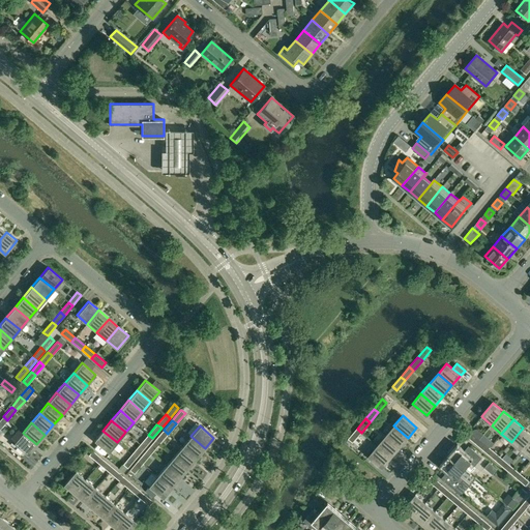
[(393,425),(385,436),(400,447),(408,438),(393,425)]
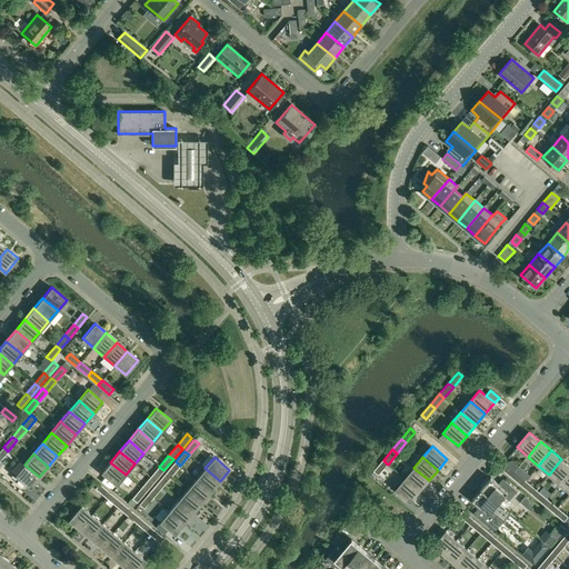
[(568,466),(561,459),(549,475),(559,483),(568,471),(568,466)]
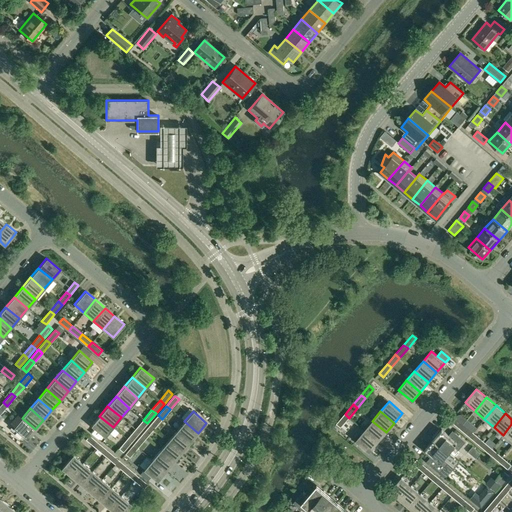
[(345,414),(336,424),(340,427),(349,418),(345,414)]
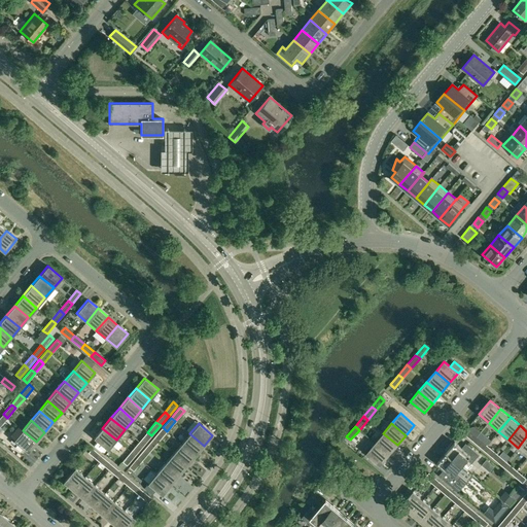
[(163,427),(154,437),(159,442),(167,431),(163,427)]
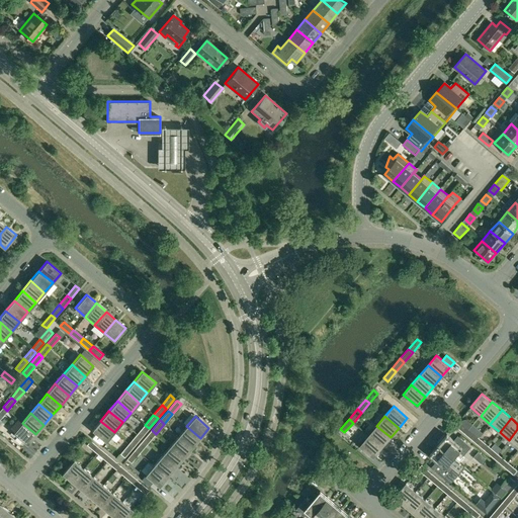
[(114,432),(100,421),(92,430),(105,442),(114,432)]
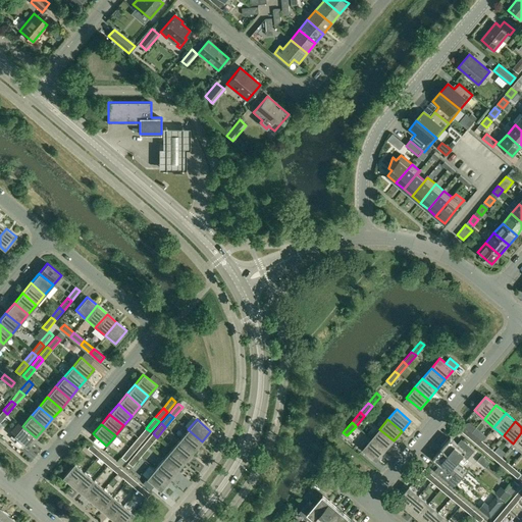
[(462,424),(459,428),(468,436),(472,432),(462,424)]
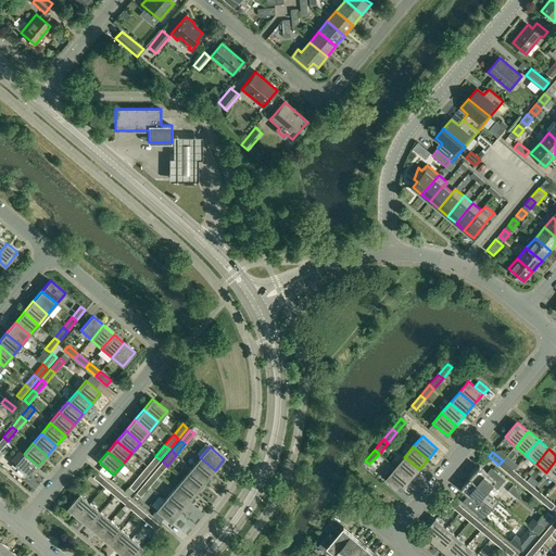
[(29,477),(38,466),(24,454),(15,465),(29,477)]
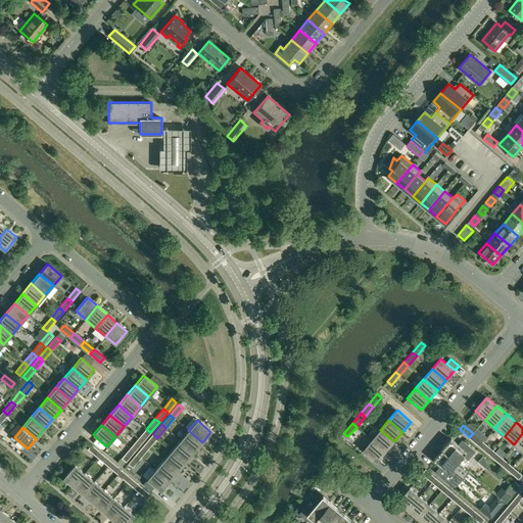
[(138,438),(142,442),(150,432),(146,429),(138,438)]
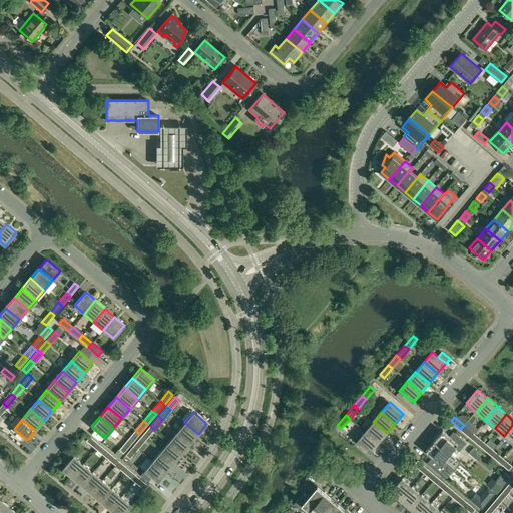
[(184,422),(176,432),(190,443),(198,434),(184,422)]
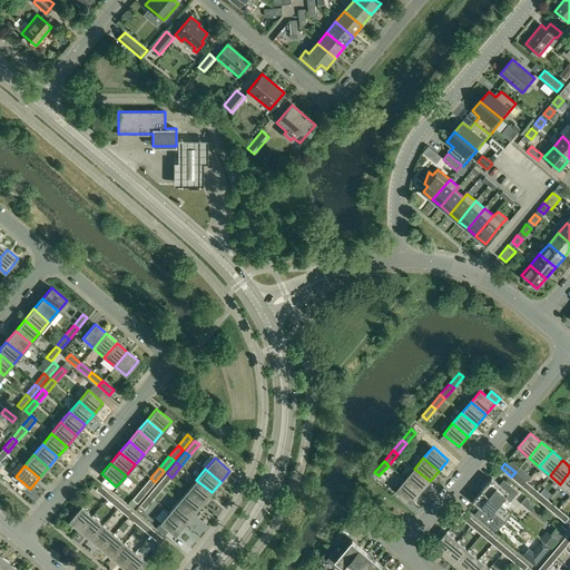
[(414,469),(405,480),(420,492),(430,481),(414,469)]
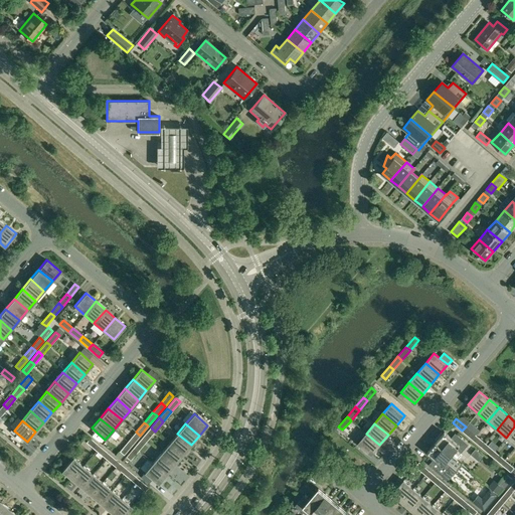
[(466,426),(462,431),(472,440),(475,435),(466,426)]
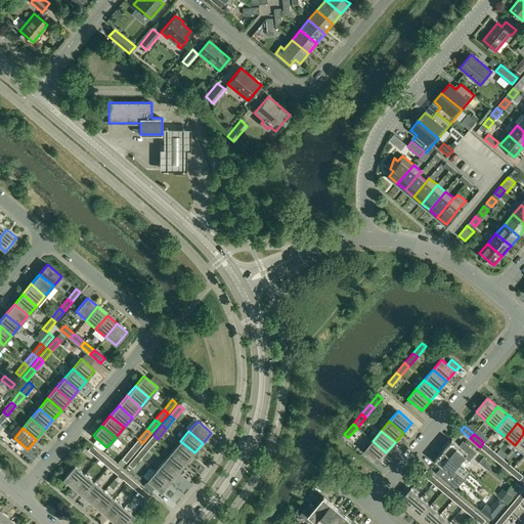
[(523,434),(515,445),(523,452),(523,434)]
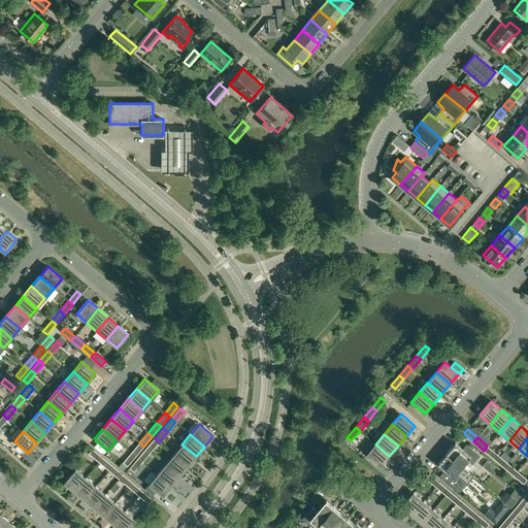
[(151,452),(159,442),(155,438),(146,449),(151,452)]
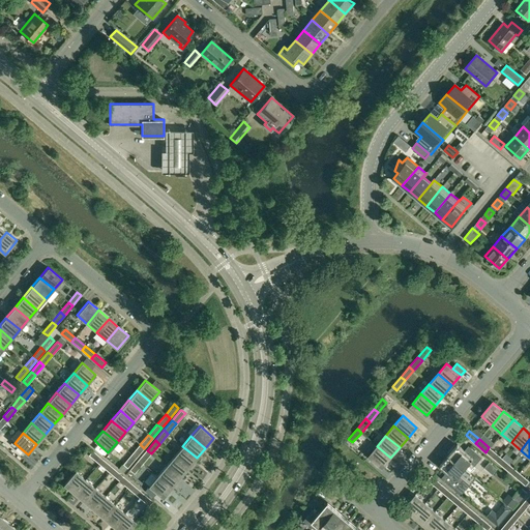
[(140,444),(131,454),(136,458),(144,448),(140,444)]
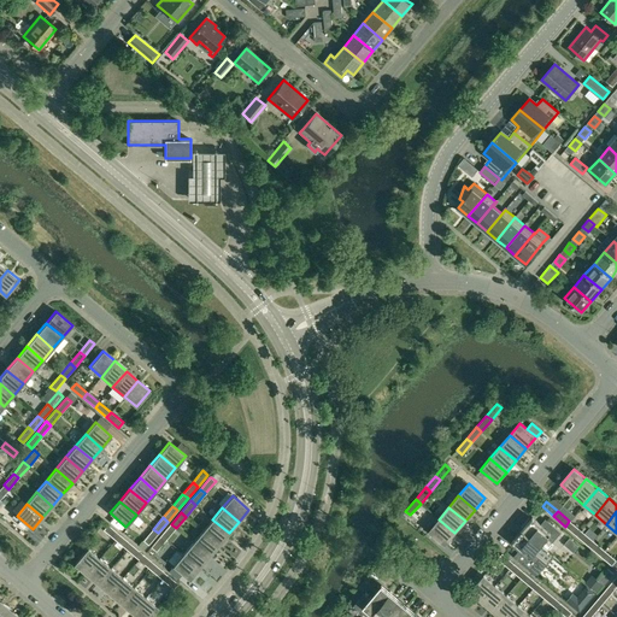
[(545,519),(540,524),(533,518),(522,530),(540,546),(547,538),(552,542),(560,533),(545,519)]
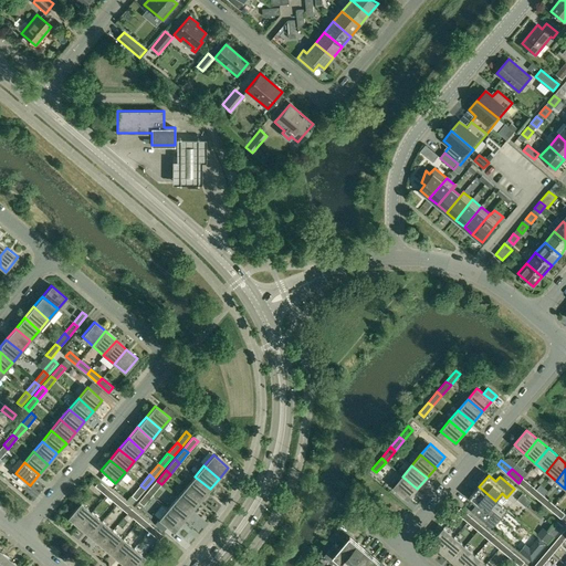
[(210,489),(195,477),(186,486),(201,500),(210,489)]
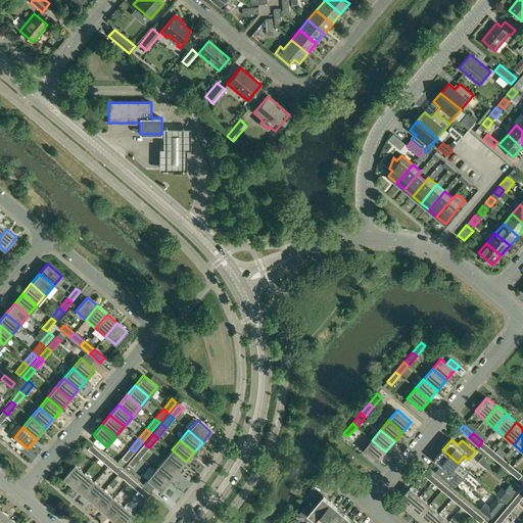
[(372,440),(364,449),(377,462),(385,452),(372,440)]
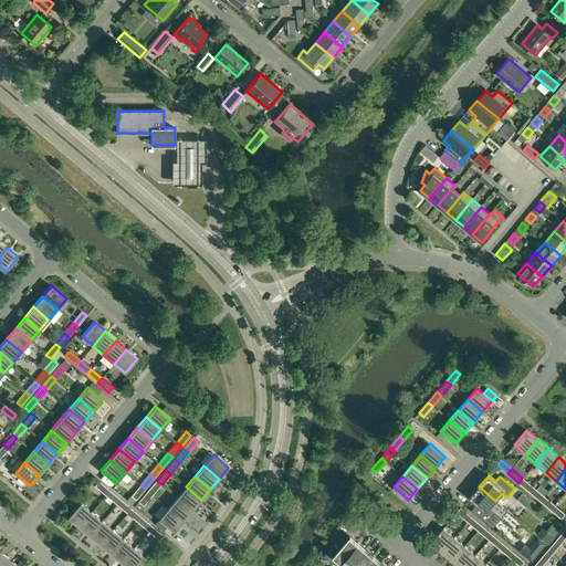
[(522,478),(519,483),(530,492),(533,488),(522,478)]
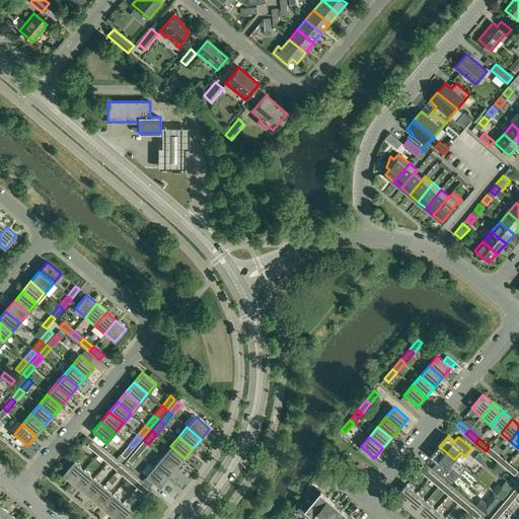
[(96,454),(100,450),(90,441),(87,446),(96,454)]
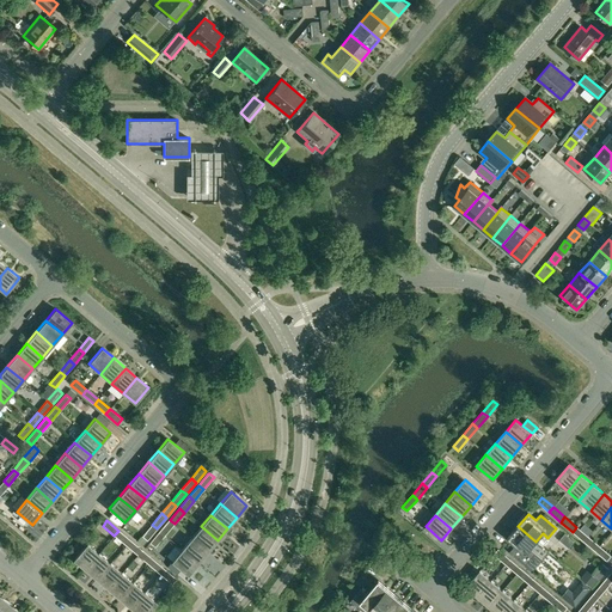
[(170,520),(160,531),(165,536),(175,524),(170,520)]
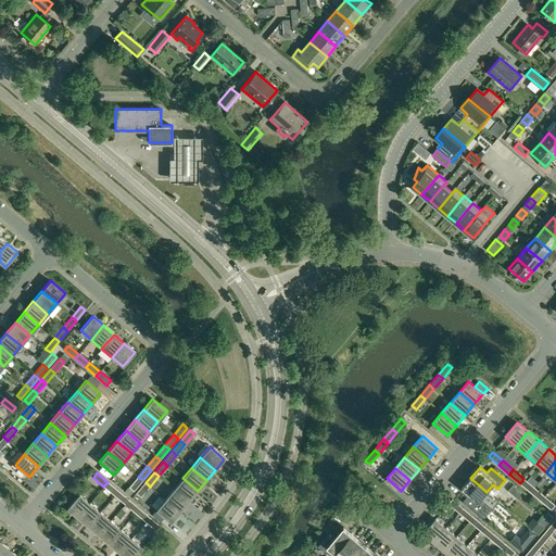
[(142,480),(138,477),(129,487),(134,491),(142,480)]
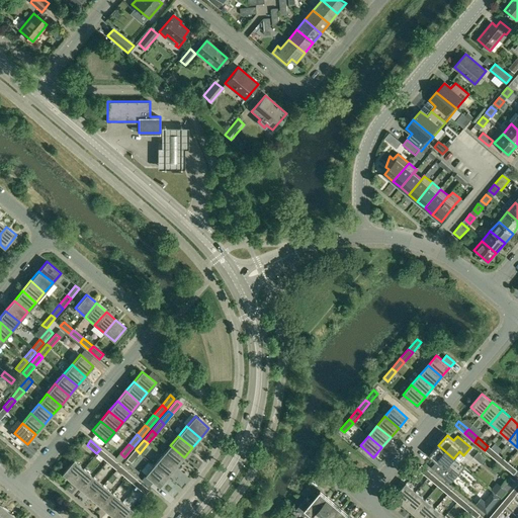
[(170,445),(162,455),(175,466),(184,457),(170,445)]
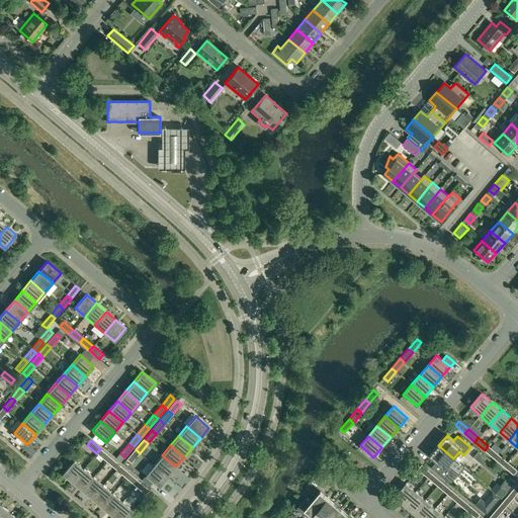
[(438,445),(429,455),(436,461),(438,462),(432,468),(444,479),(451,485),(459,475),(452,468),(448,464),(453,458),(438,445)]
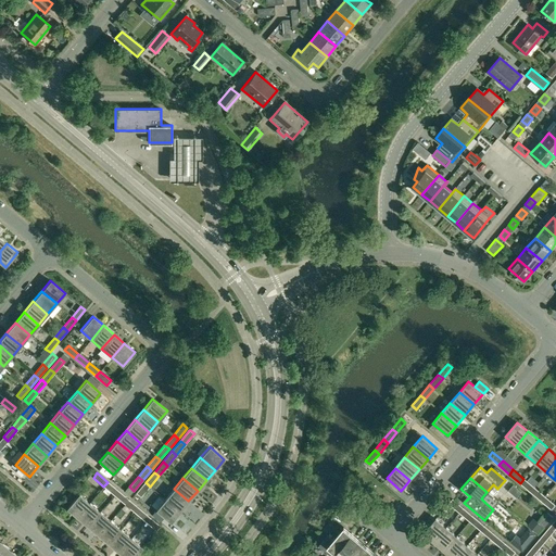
[(523,479),(520,483),(530,492),(534,488),(523,479)]
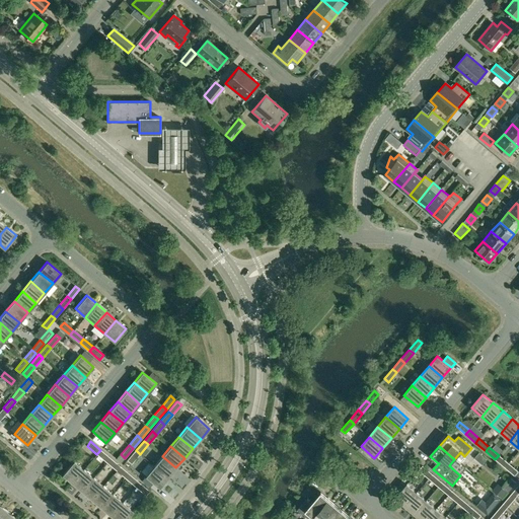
[(100,450),(96,454),(106,462),(110,458),(100,450)]
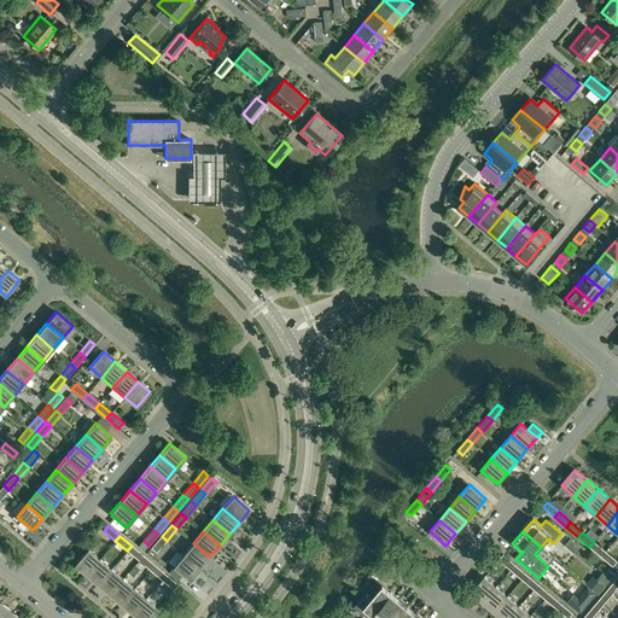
[(156,552),(167,541),(162,536),(151,548),(156,552)]
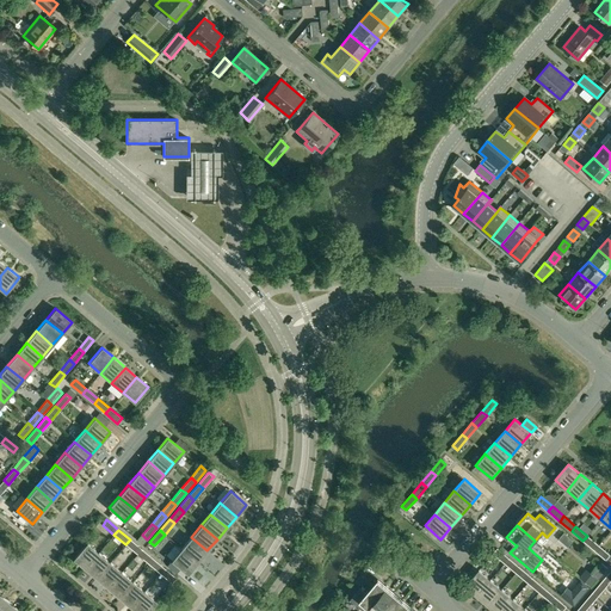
[(587,536),(582,541),(594,550),(598,545),(587,536)]
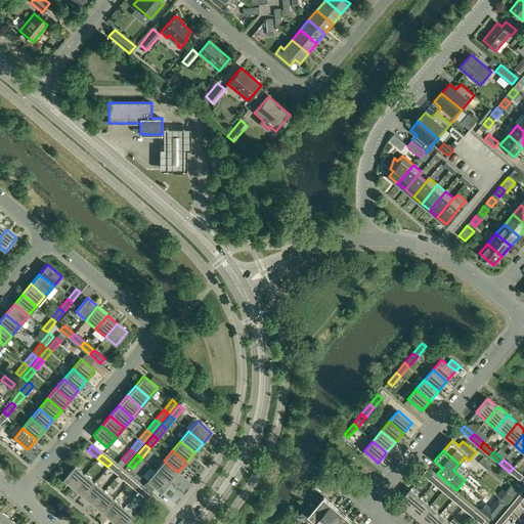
[(164,461),(156,471),(169,482),(177,472),(164,461)]
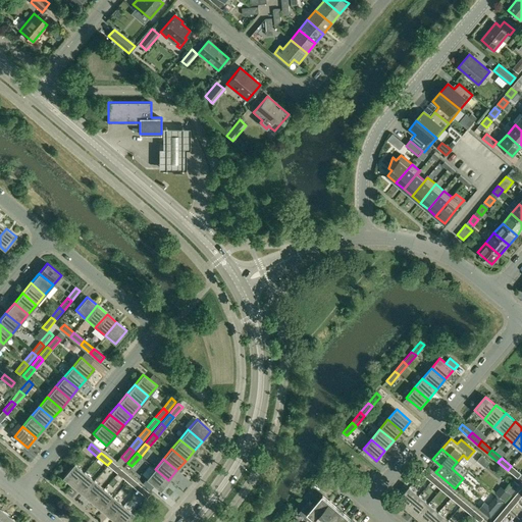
[(111,461),(107,465),(117,473),(120,469),(111,461)]
